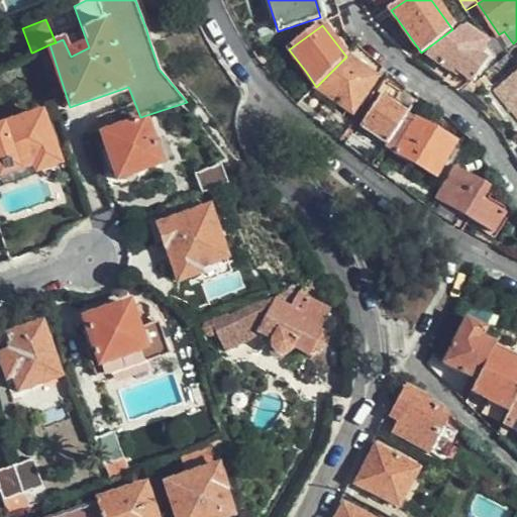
[(459,71),(475,81),(486,64),(477,55),(485,43),(460,27),(425,52),(451,72),(454,68),(459,71)]
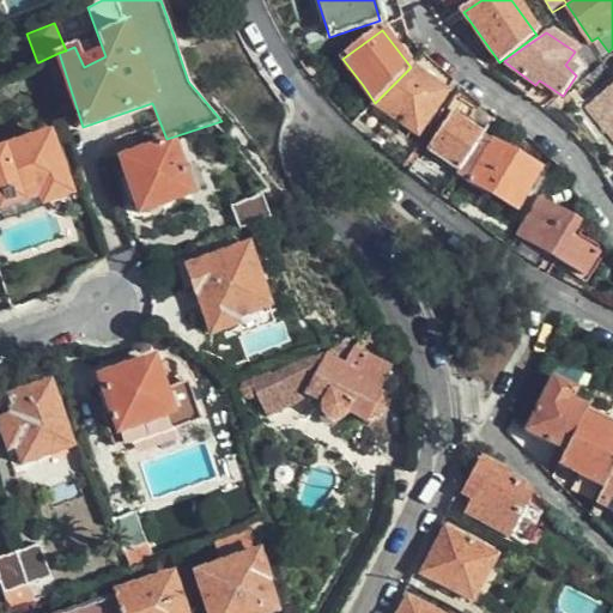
[(425,53),(411,67),(445,95),(456,80),(425,53)]
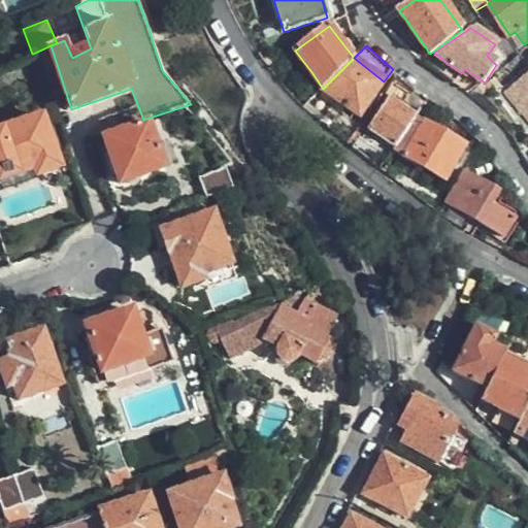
[(384,81),(354,58),(323,89),(359,114),(384,81)]
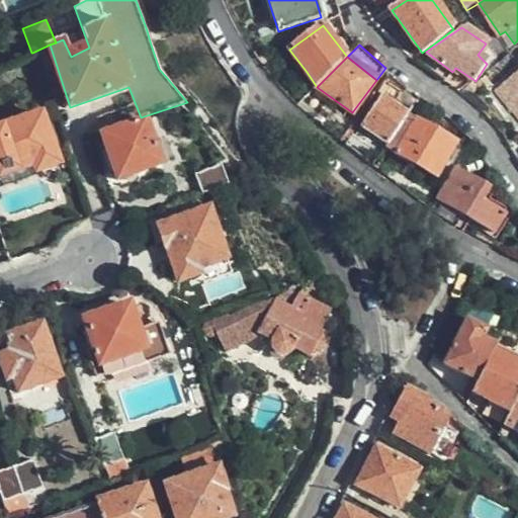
[(517,73),(495,93),(517,119),(517,73)]
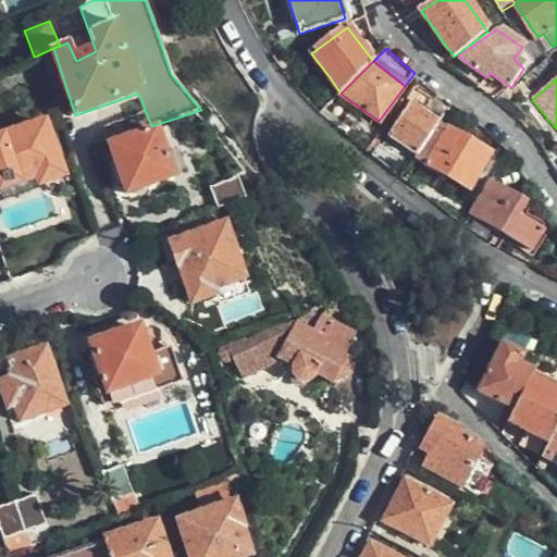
[(426,107),(418,100),(413,106),(423,111),(426,107)]
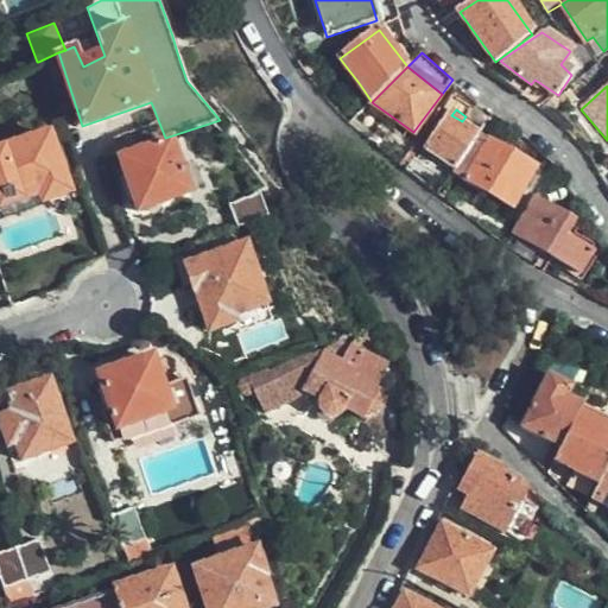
[(462,121),(451,115),(426,149),(455,169),(477,137),(479,134),(483,128),(466,116),(462,121)]
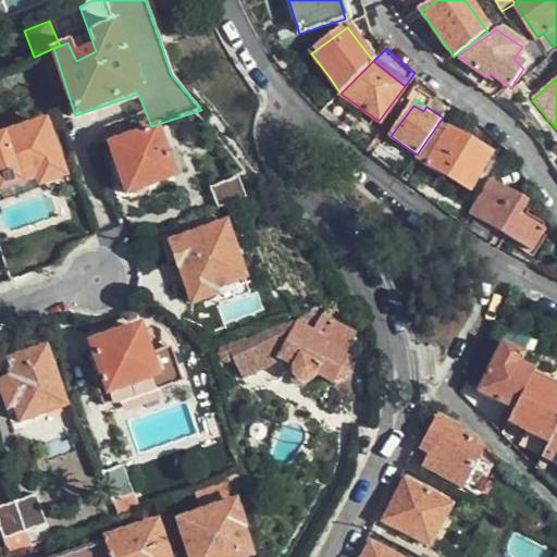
[(63,177),(45,125),(0,140),(0,190),(36,178),(40,185),(63,177)]
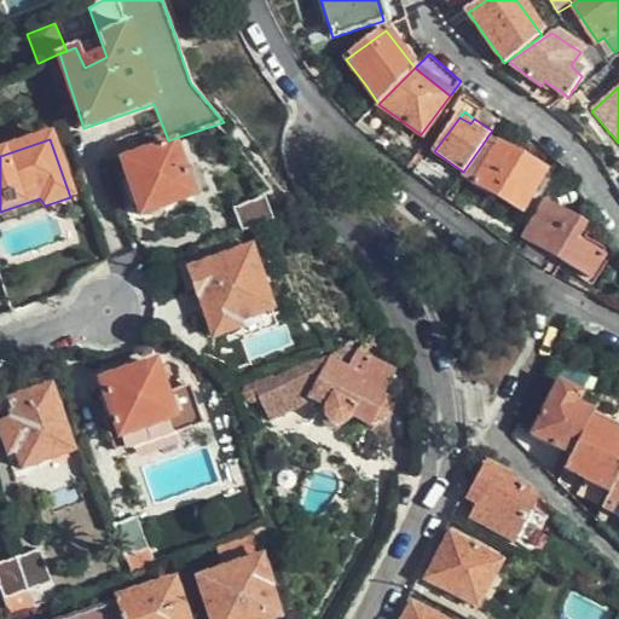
[(463,172),(462,174),(479,185),(522,209),(533,192),(545,172),(497,142),(495,145),(486,139),(463,172)]
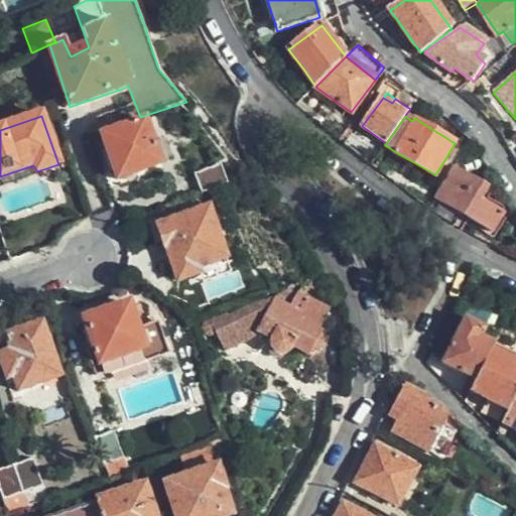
[(156,153),(146,123),(104,137),(118,180),(160,166),(156,153)]
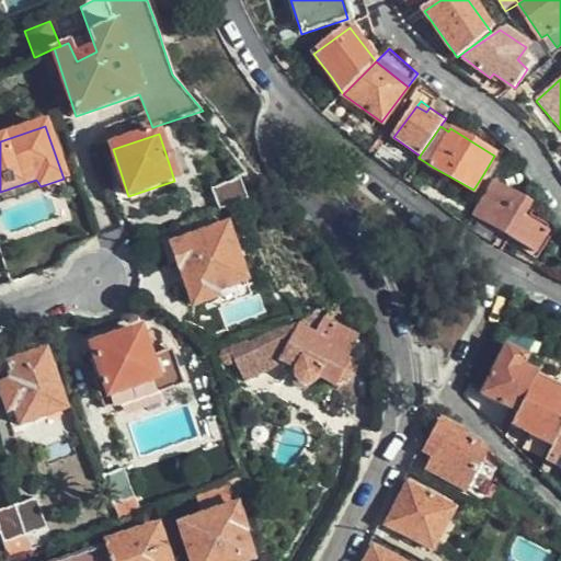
[(508,189),(495,181),(477,212),(537,248),(548,228),(524,214),(530,202),(508,189)]
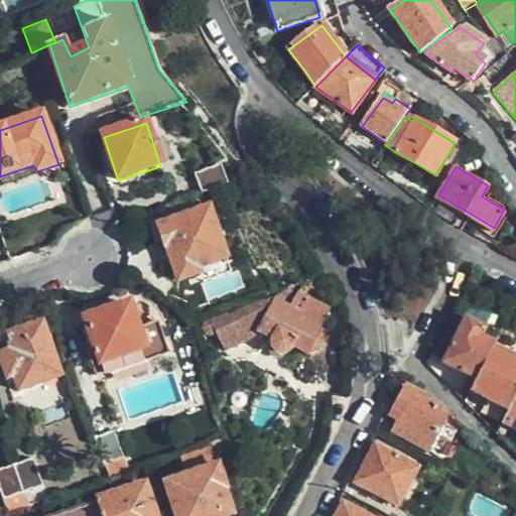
[(196,176),(202,197),(230,188),(223,168),(196,176)]
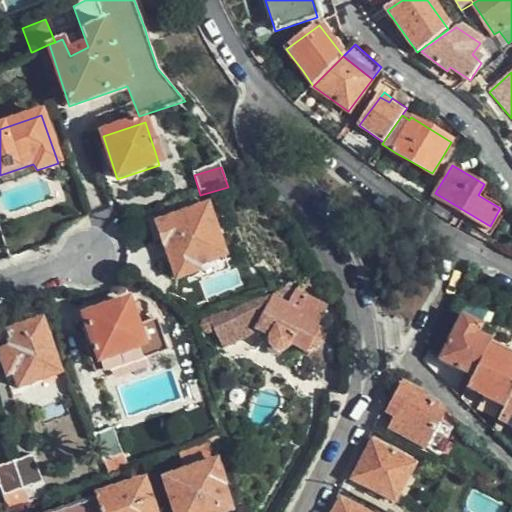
[(227,256),(210,207),(155,225),(162,247),(166,246),(178,280),(199,272),(197,267),(227,256)]
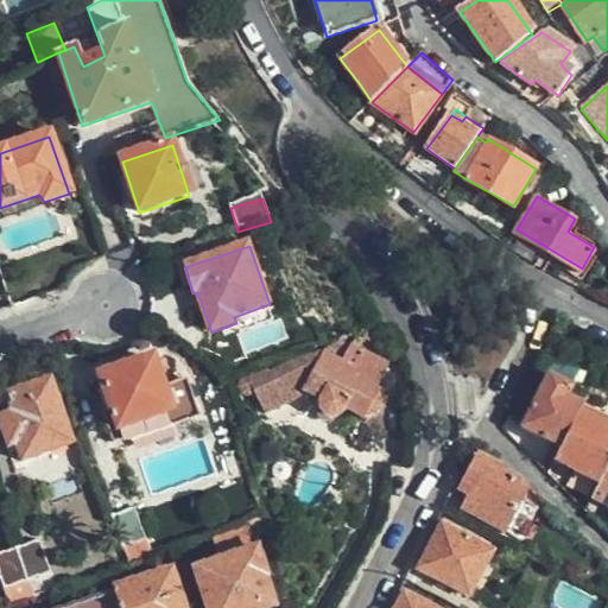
[(342,362),(322,353),(249,381),(242,384),(239,390),(241,396),(249,399),(255,397),(264,416),(305,397),(317,401),(317,404),(317,407),(317,410),(318,413),(321,415),(322,417),(324,418),(328,419),(330,419),(335,420),(339,418),(341,417),(342,415),(343,413),(362,422),(373,416),(379,403),(375,397),(379,391),(374,390),(385,366),(374,361),(384,342),(362,331),(353,350),(349,349),(342,362)]
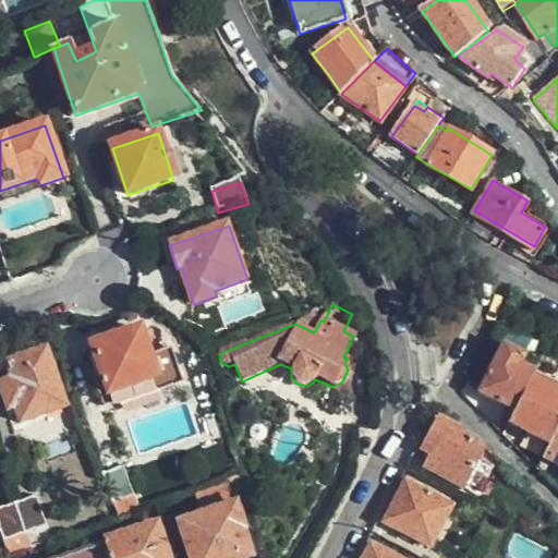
[(176,324),(166,316),(160,323),(169,330),(176,324)]
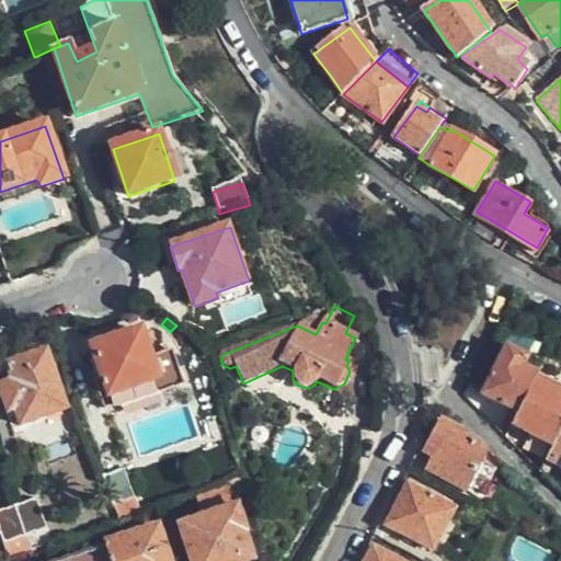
[(184,385),(173,352),(151,358),(141,332),(93,347),(96,361),(90,364),(104,409),(184,385)]
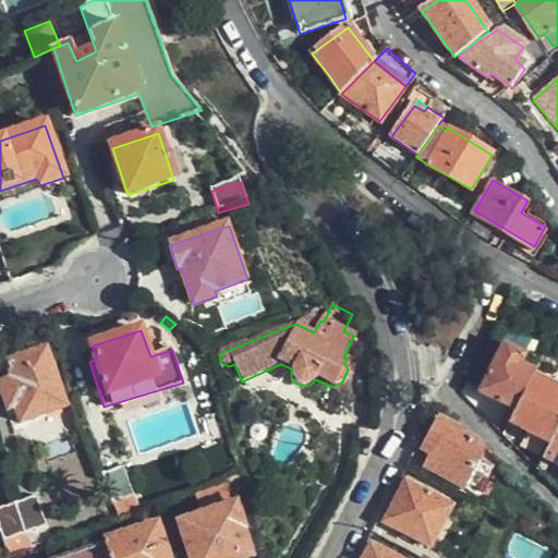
[(481,391),(516,410),(535,372),(540,361),(505,346),(481,391)]
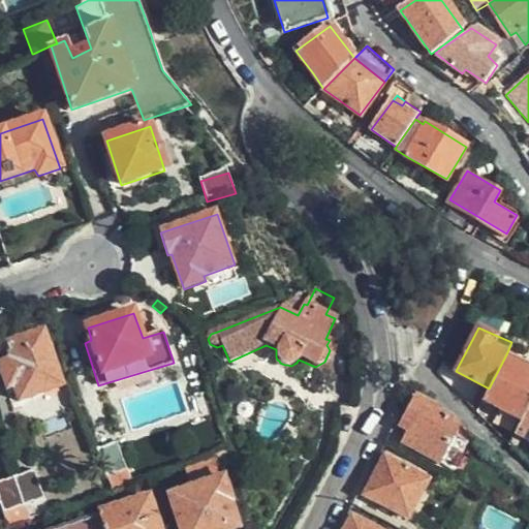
[(61,389),(42,334),(7,345),(11,362),(0,366),(0,369),(7,391),(16,387),(21,401),(61,389)]
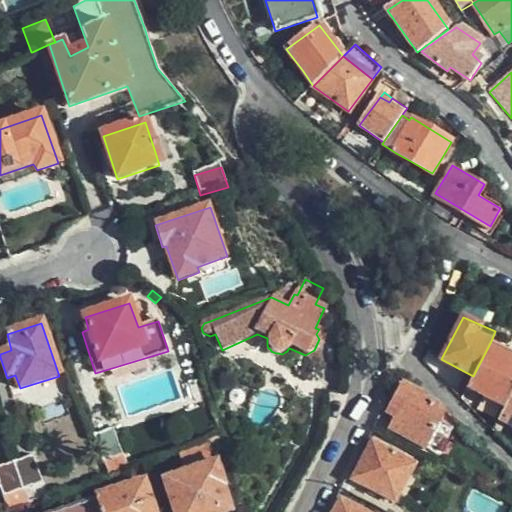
[(473,376),(468,386),(506,405),(511,392),(511,359),(506,356),(509,350),(491,341),(473,376)]
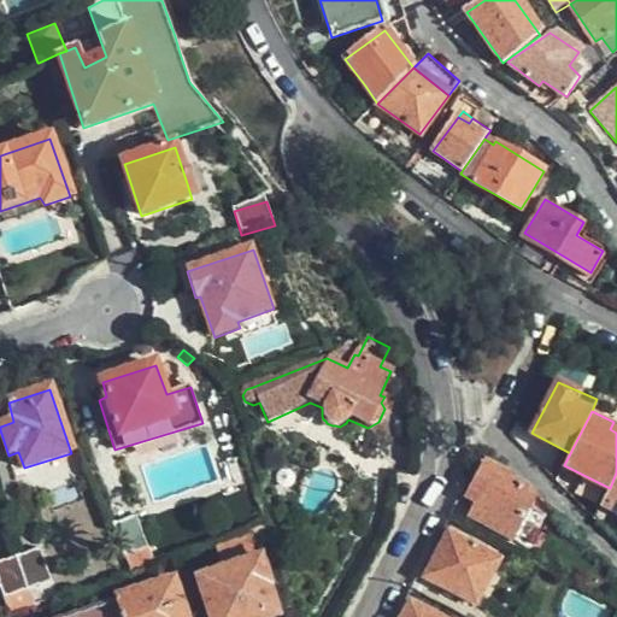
[(512,538),(532,500),(523,494),(526,488),(505,480),(507,475),(485,464),(466,498),(475,504),(470,516),(512,538)]
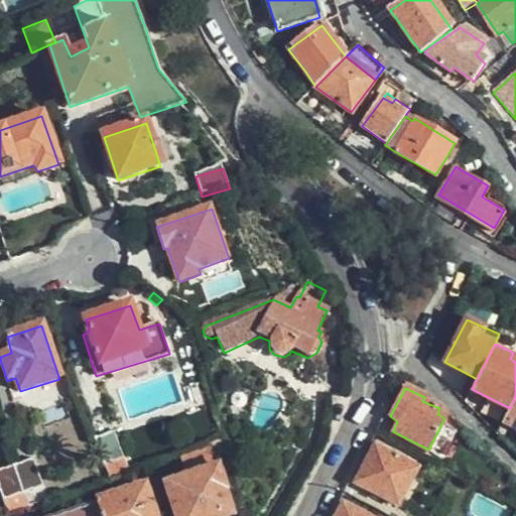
[(515,395),(510,408),(504,420),(515,425),(515,395)]
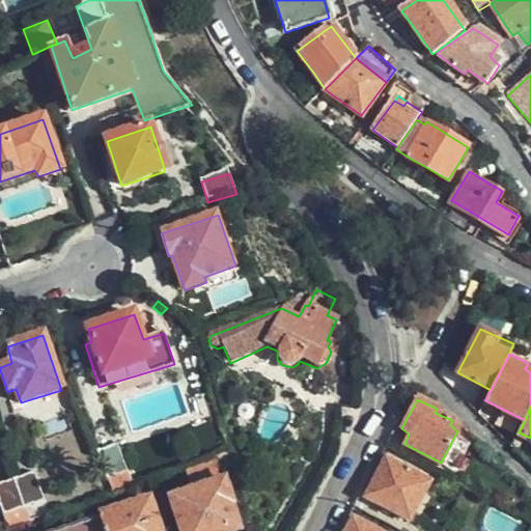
[(119,448),(100,455),(108,480),(128,473),(119,448)]
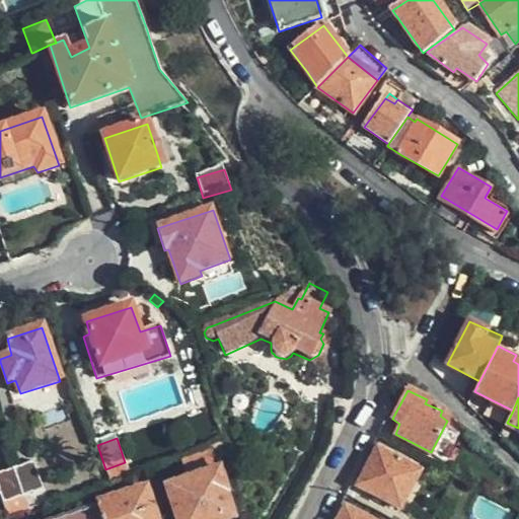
[(225,445),(205,452),(208,462),(228,456),(225,445)]
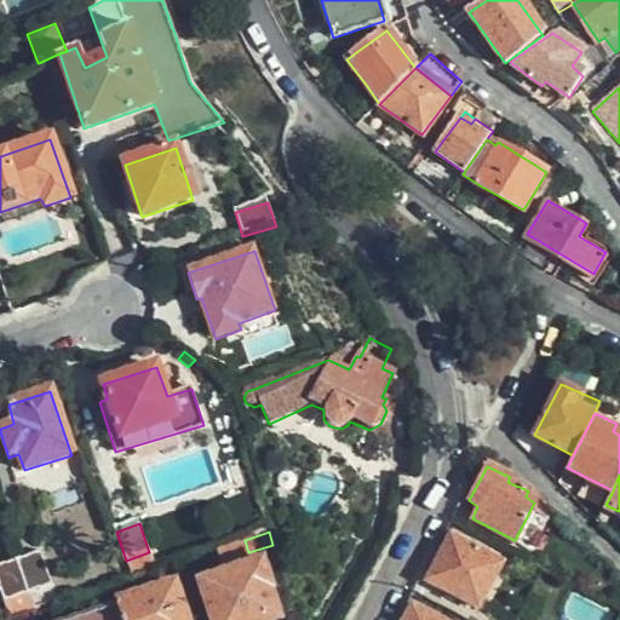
[(477,606),(500,562),(449,535),(426,579),(477,606)]
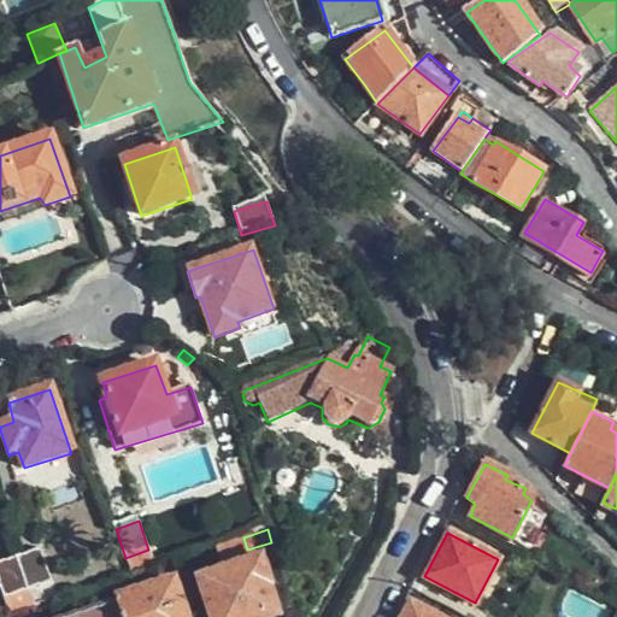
[(247,550),(244,538),(227,542),(212,548),(218,565),(250,554),(247,550)]
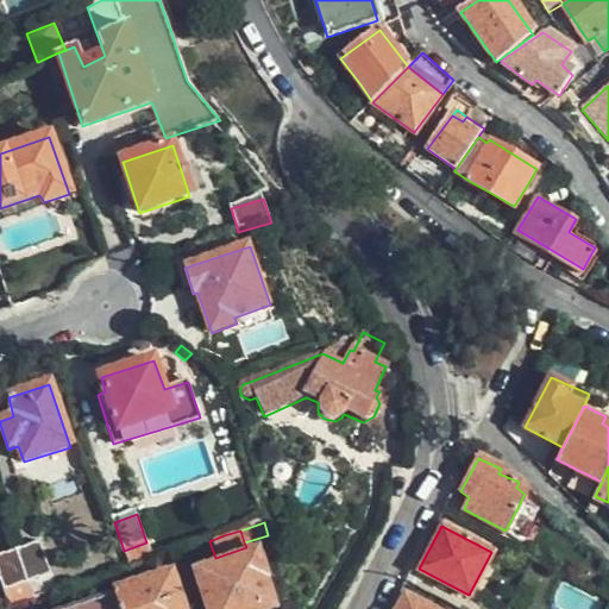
[(41,544),(16,552),(27,584),(51,576),(41,544)]
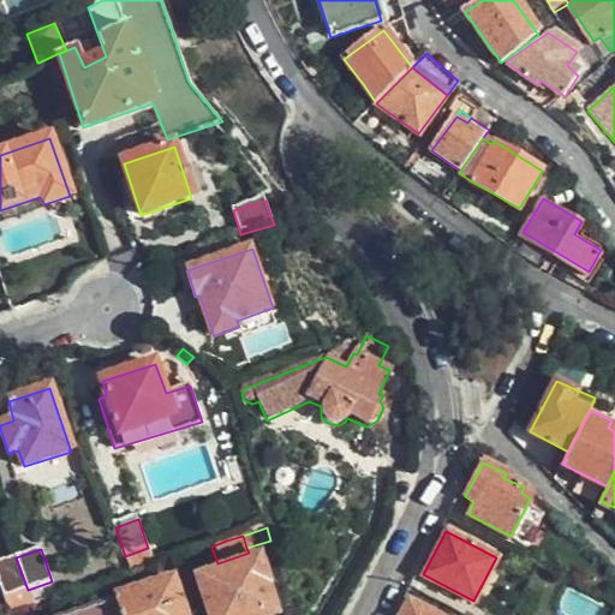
[(28,590),(16,557),(0,562),(0,581),(5,597),(28,590)]
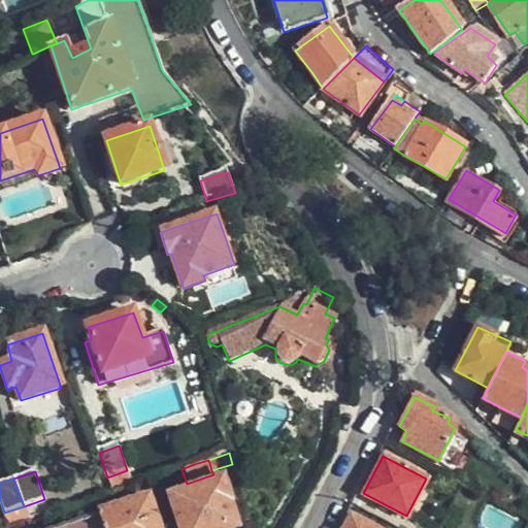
[(143,495),(157,491),(152,479),(138,483),(143,495)]
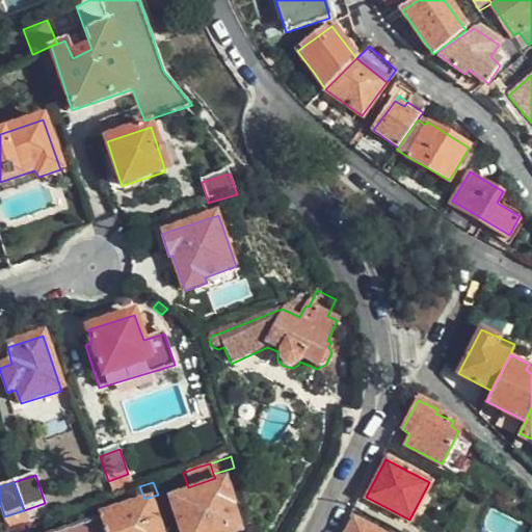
[(238,531),(219,482),(169,501),(180,531),(238,531)]
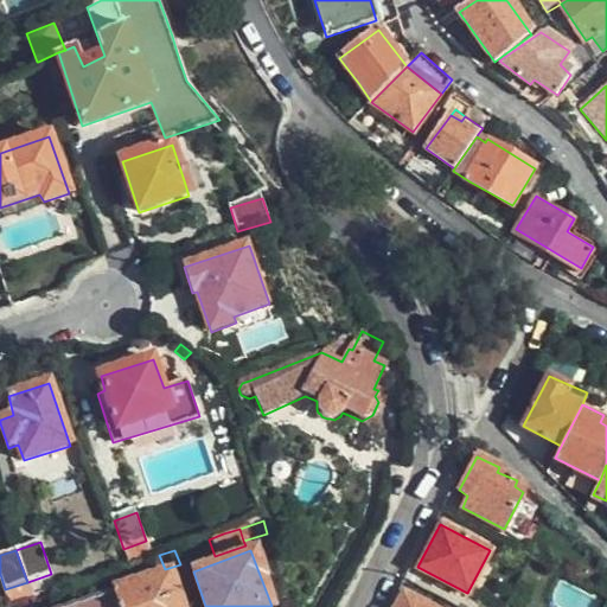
[(114,595),(117,606),(181,606),(171,572),(113,592),(114,595)]
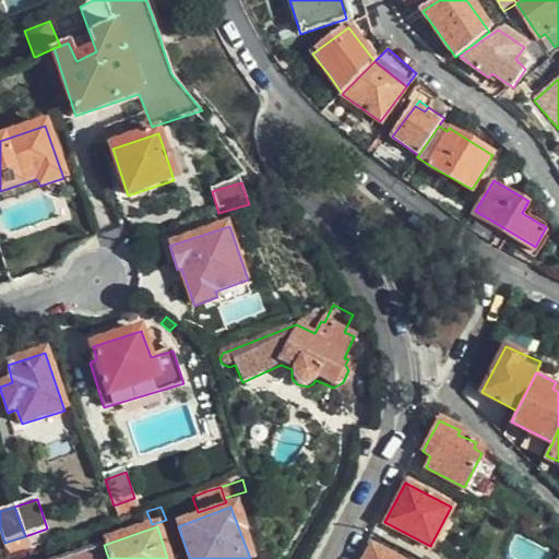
[(395,558),(372,547),(366,558),(395,558)]
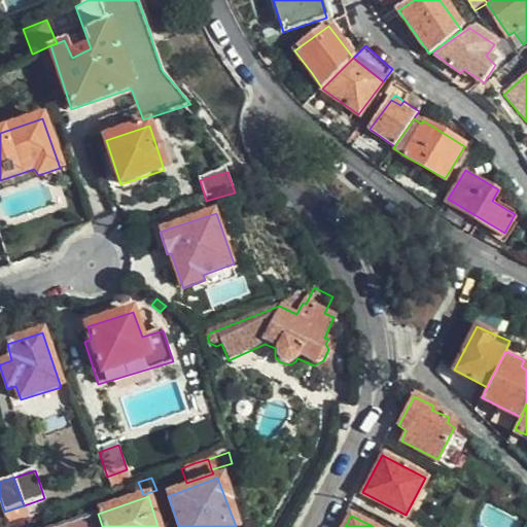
[(102,526),(99,517),(68,526),(102,526)]
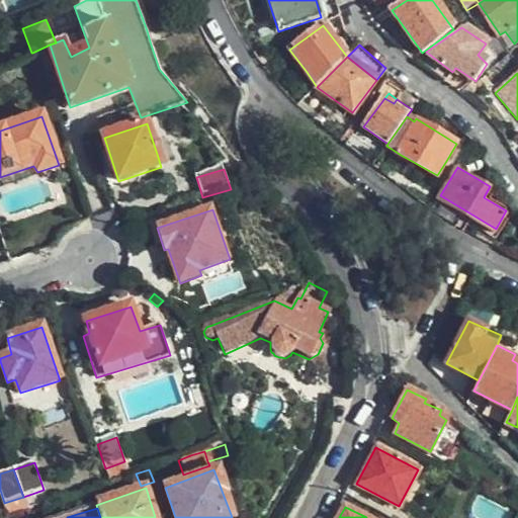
All buildings are outlined.
